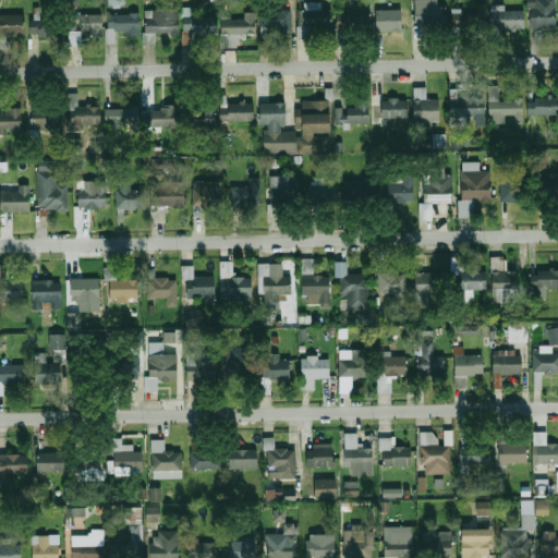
[(556,27),(556,0),(530,0),(530,27),(556,27)]
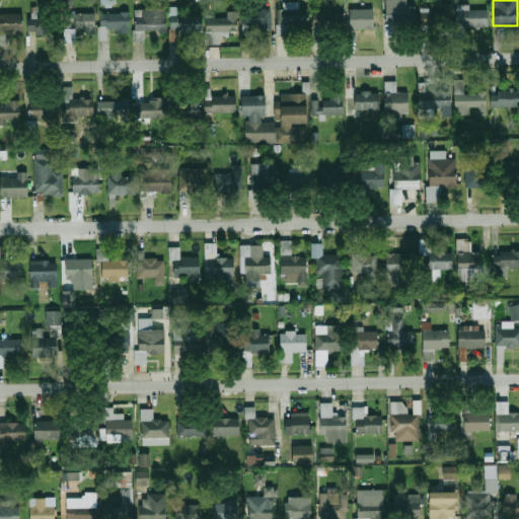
[(416,7),(401,7),(401,1),(386,1),(386,27),(416,27),(416,7)]
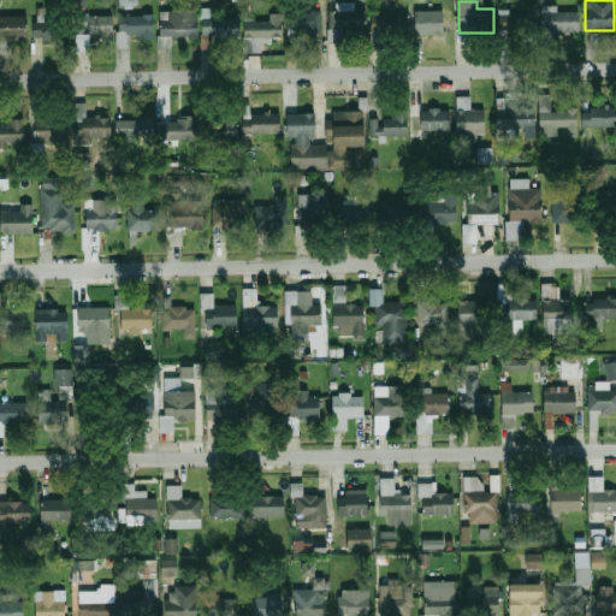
[(535,5),(522,5),(522,13),(503,13),(503,31),(535,31),(535,5)]
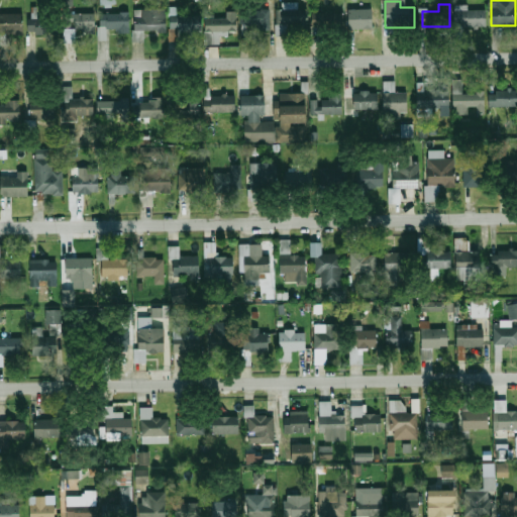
[(469,4),(454,4),(454,26),(486,26),(486,9),(469,9),(469,4)]
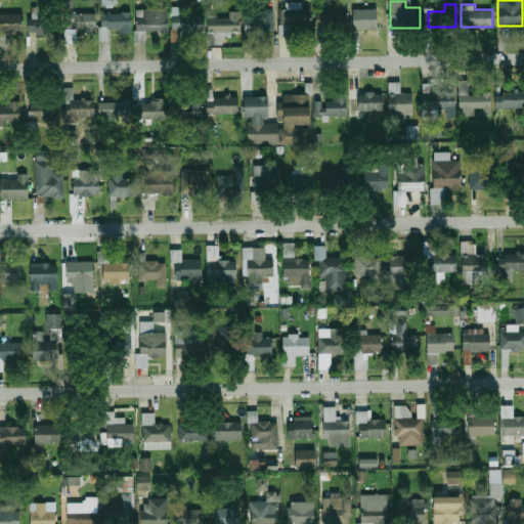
[(311,28),(311,6),(284,7),(284,29),(311,28)]
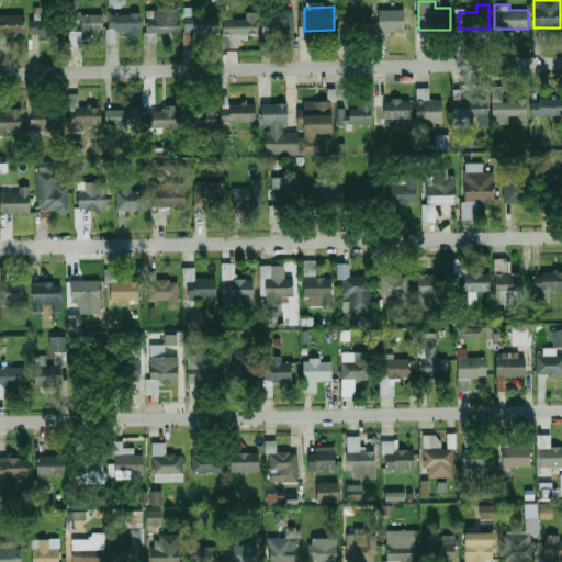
[(180,10),(146,10),(146,42),(156,43),(156,33),(180,34),(180,10)]
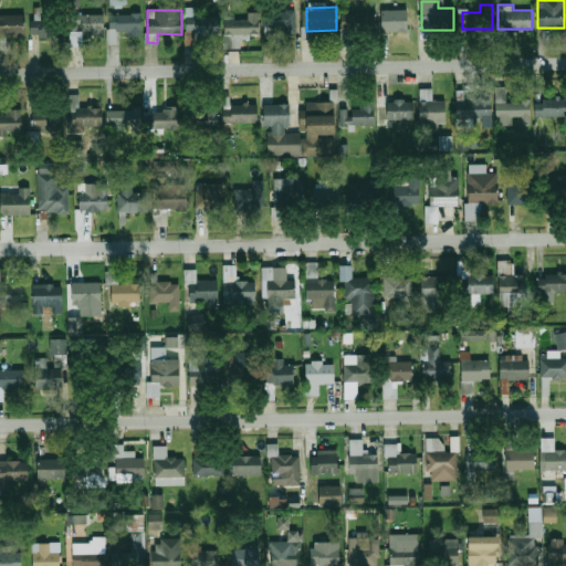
[(264,10),(264,33),(295,33),(295,10),(264,10)]
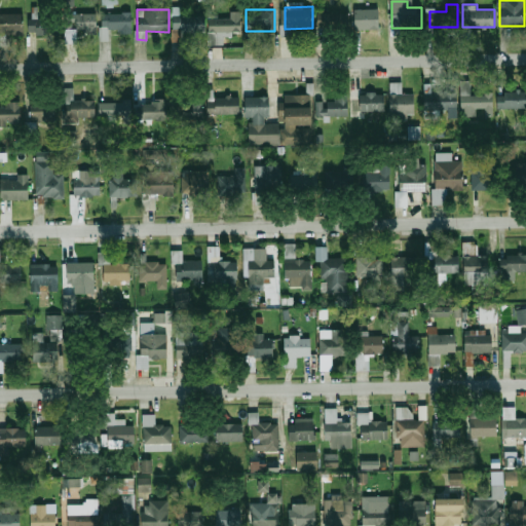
[(354,29),(378,29),(378,9),(354,9),(354,29)]
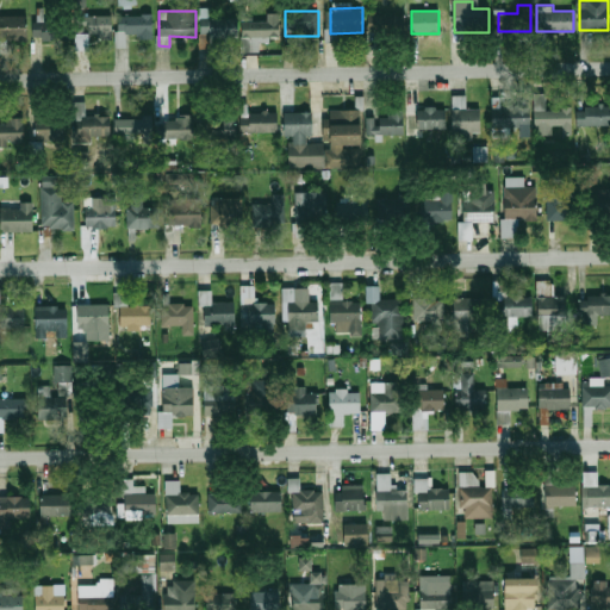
[(259,50),(259,37),(280,37),(279,13),(266,13),(266,19),(242,19),(242,50),(259,50)]
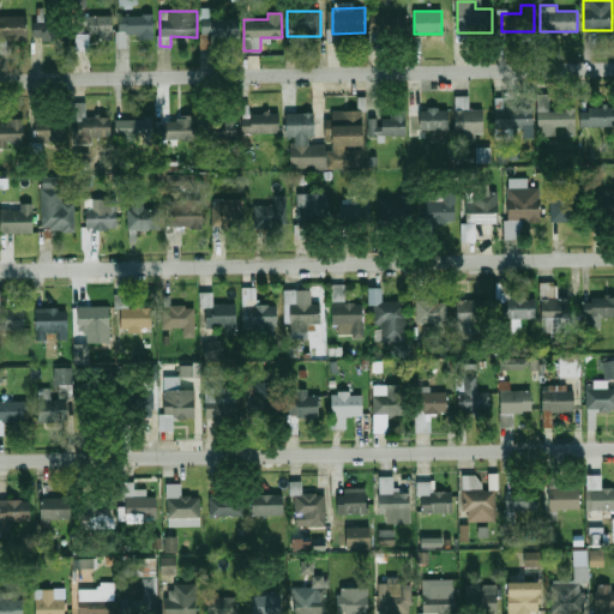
[(126,43),(126,36),(152,37),(152,16),(118,14),(116,43),(126,43)]
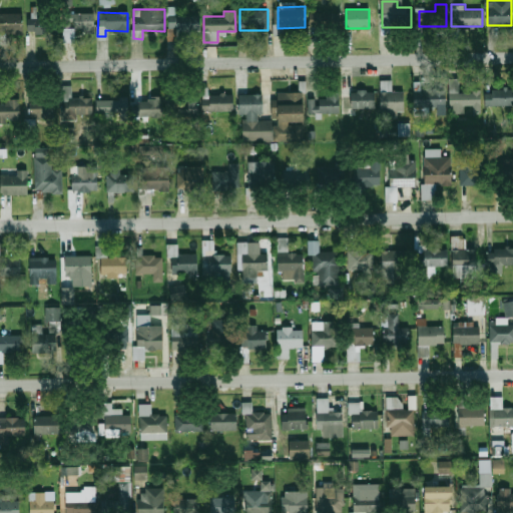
[(0,13),(0,36),(22,36),(22,13),(0,13)]
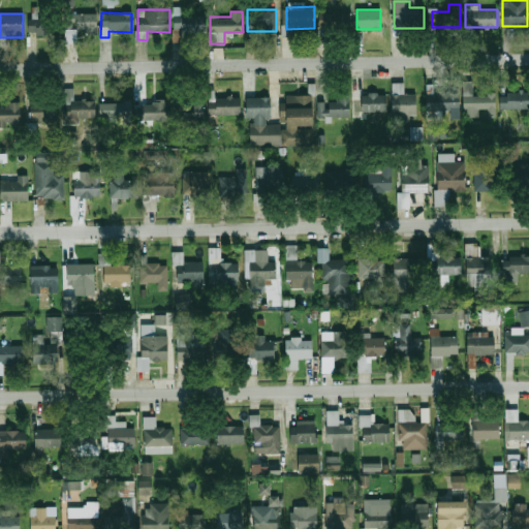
[(31,34),(60,34),(60,13),(31,13),(31,34)]
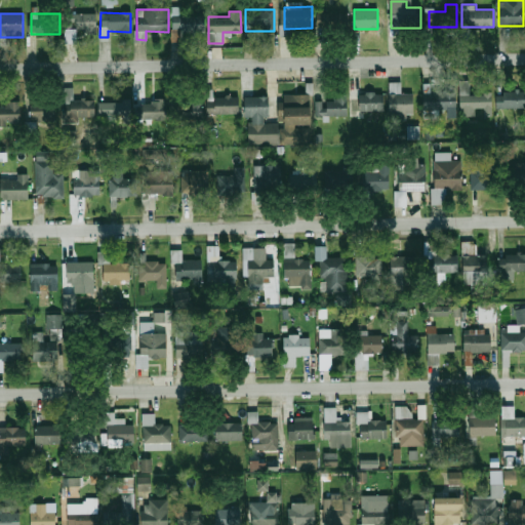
[(95,13),(74,13),(74,32),(95,32),(95,13)]
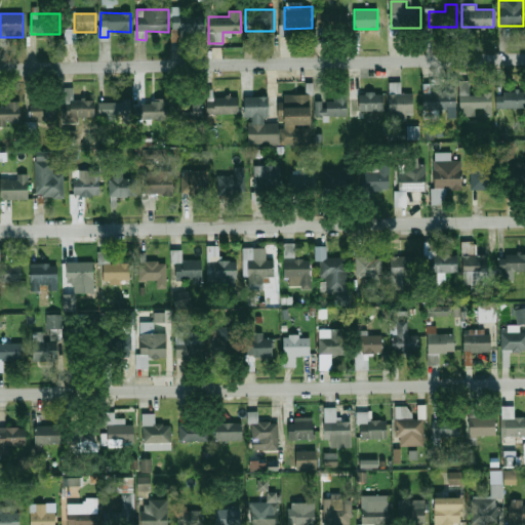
[(316,30),(349,30),(349,13),(316,13),(316,30)]
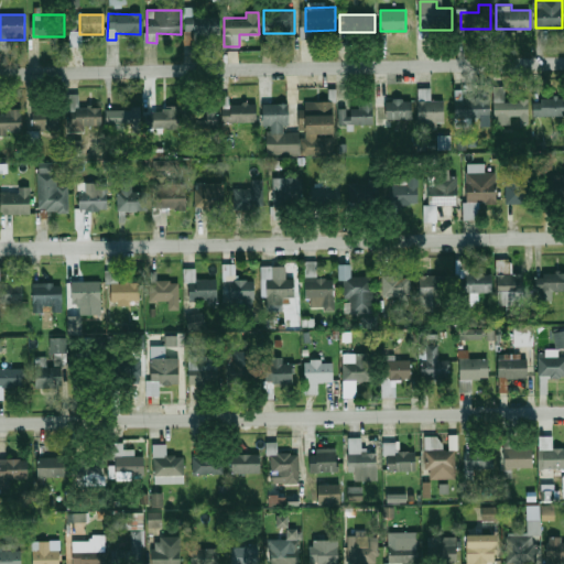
[(218,17),(186,17),(186,36),(218,36),(218,17)]
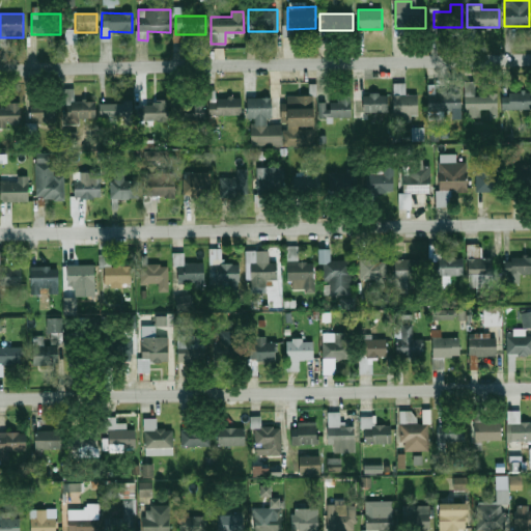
[(466,117),(484,117),(497,117),(497,91),(477,91),(477,82),(466,82),(466,117)]
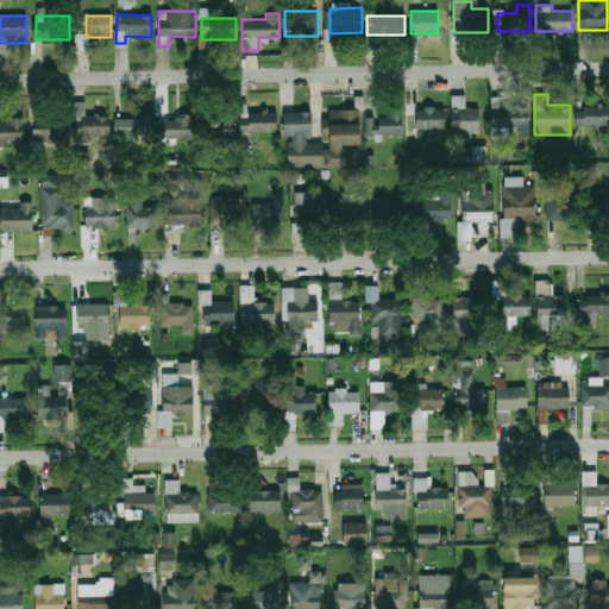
[(465,95),(451,95),(451,132),(479,132),(479,108),(465,108),(465,95)]
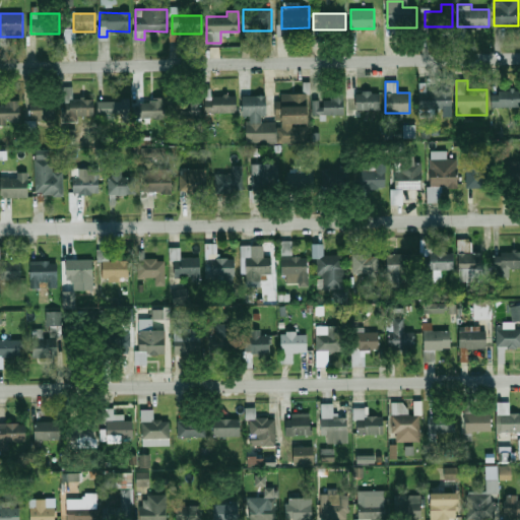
[(418,109),(451,109),(451,85),(418,85),(418,109)]
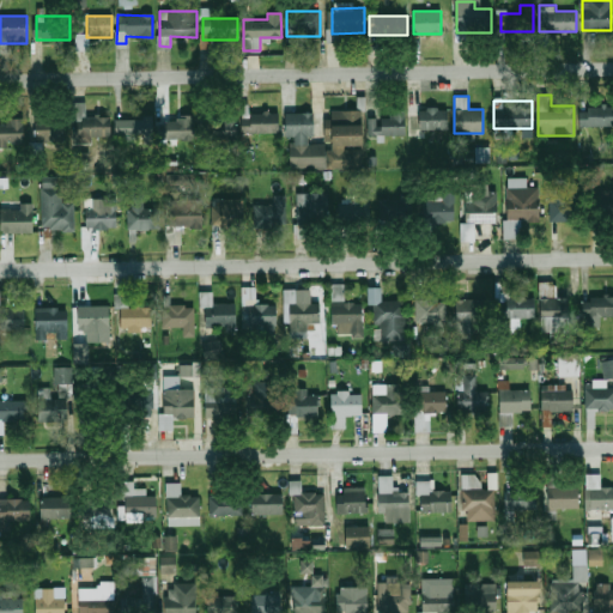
[(109,116),(86,116),(86,103),(72,103),(72,143),(109,143),(109,116)]
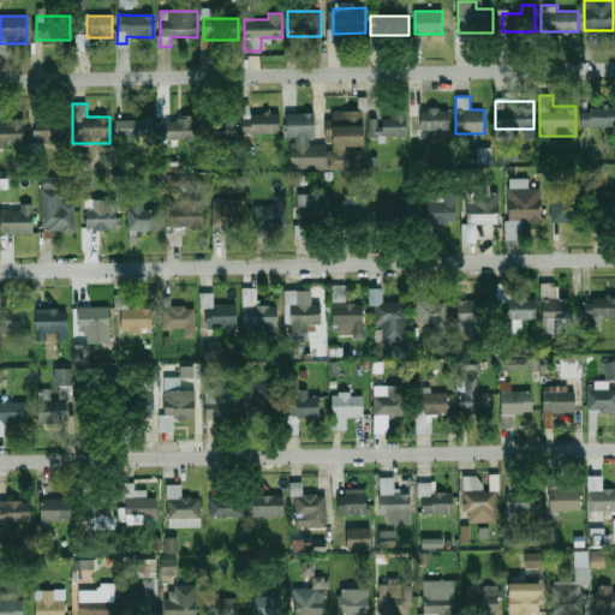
[(614,126),(614,106),(581,106),(581,126),(614,126)]
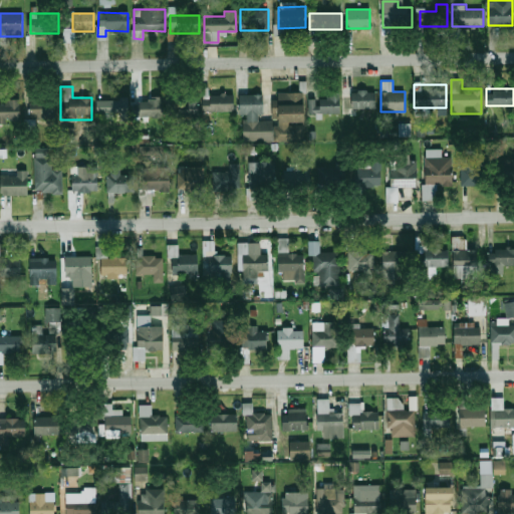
[(374,108),(374,90),(350,90),(350,108),(374,108)]
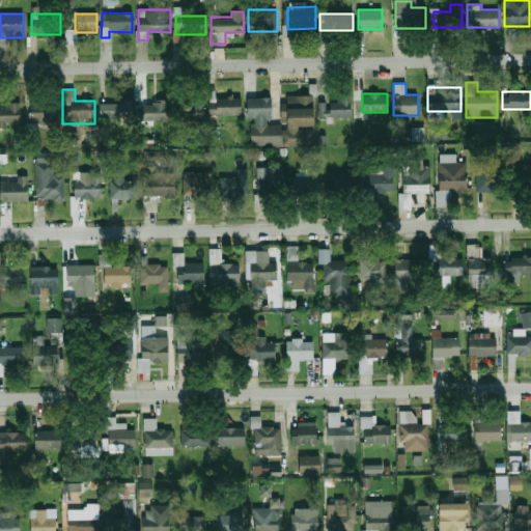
[(136,123),(168,123),(168,105),(145,105),(145,94),(136,94),(136,123)]
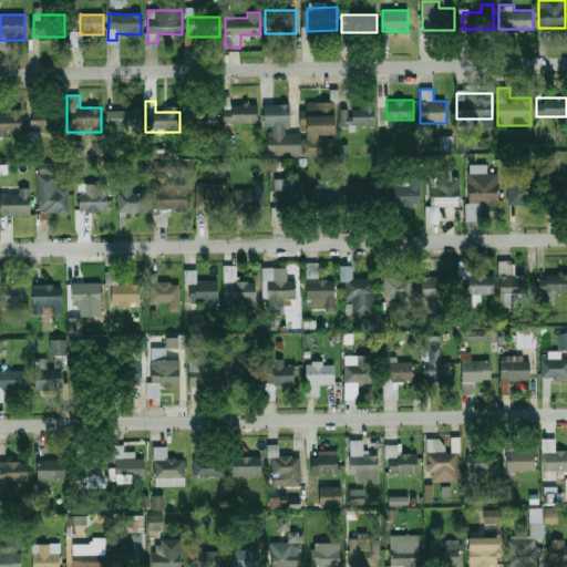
[(334,155),(334,102),(306,102),(306,155),(334,155)]
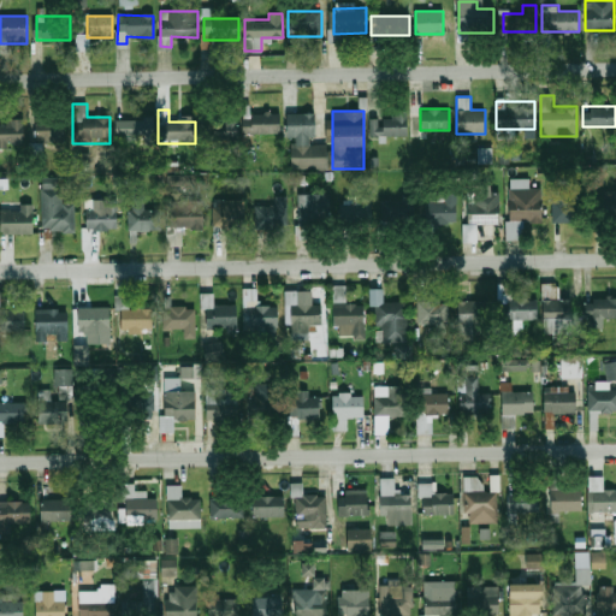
[(280,134),(280,113),(243,113),(243,134),(280,134)]
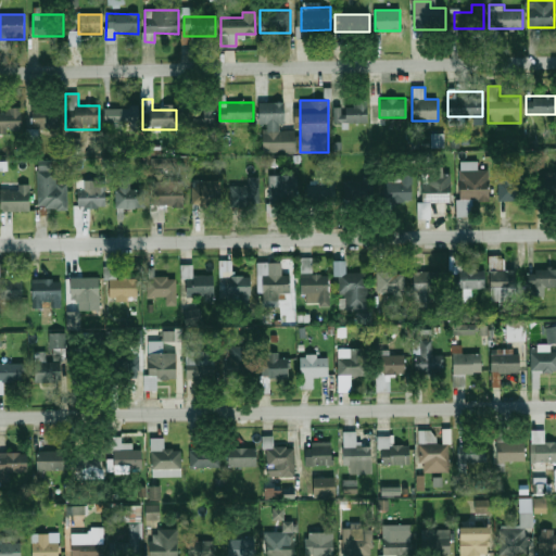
[(295,131),(282,131),(282,102),(258,102),(258,124),(263,124),(263,153),(295,153),(295,131)]
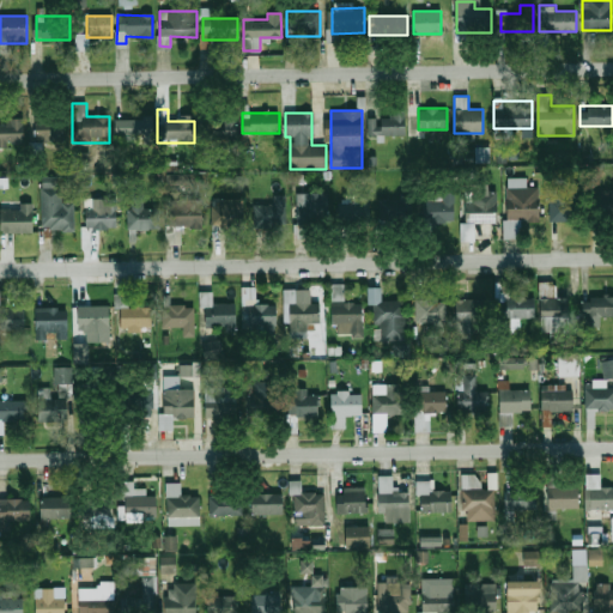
[(405,135),(406,115),(370,114),(370,134),(405,135)]
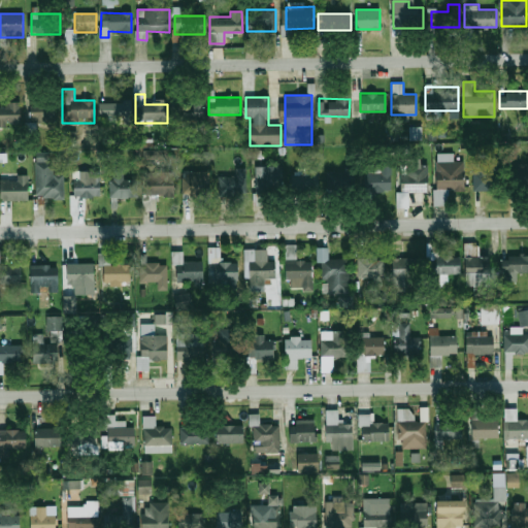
[(127,99),(105,99),(105,118),(127,118),(127,99)]
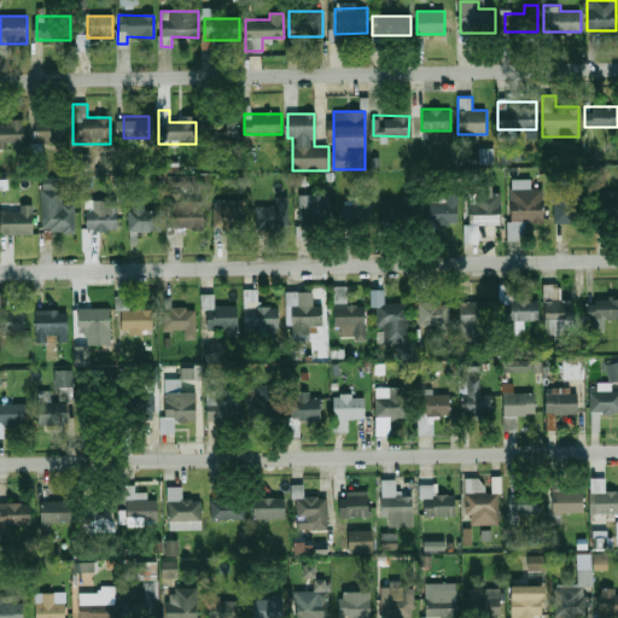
[(209,122),(214,145),(240,140),(235,117),(209,122)]
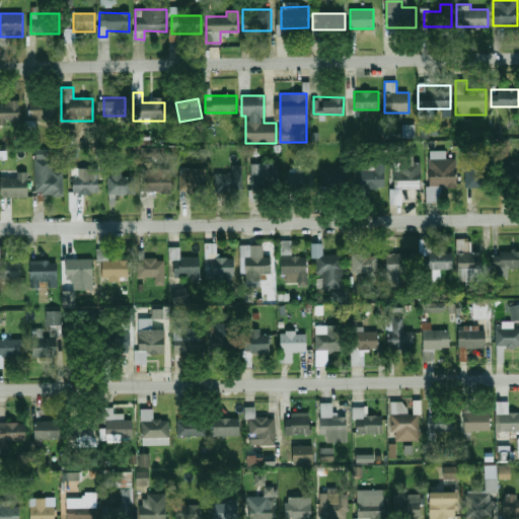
[(54,120),(54,99),(28,99),(28,120),(54,120)]
